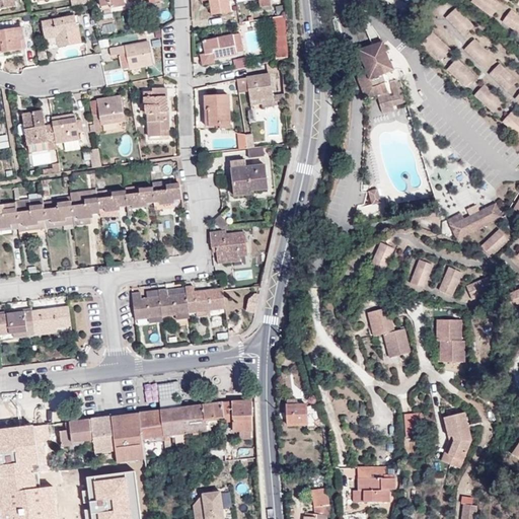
[(0,0),(0,9),(15,6),(14,0),(0,0)]
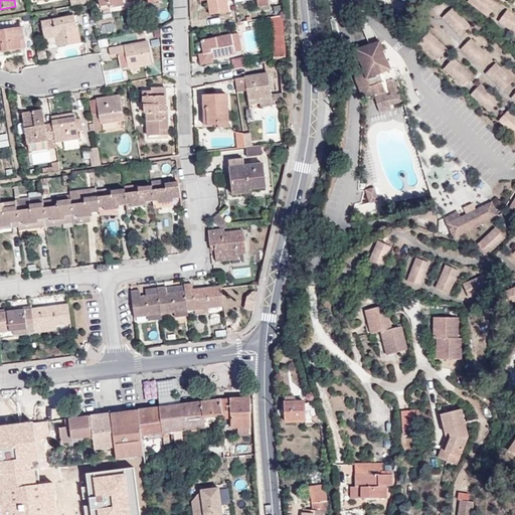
[(208,0),(210,14),(228,12),(226,0),(208,0)]
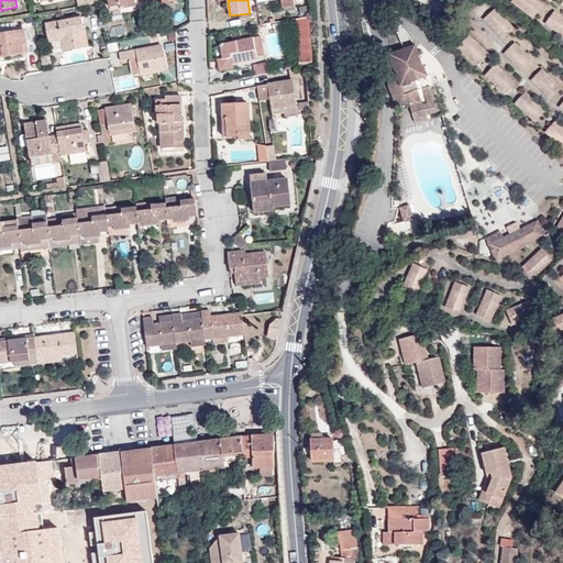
[(533,18),(542,6),(534,0),(511,0),(511,1),(533,18)]
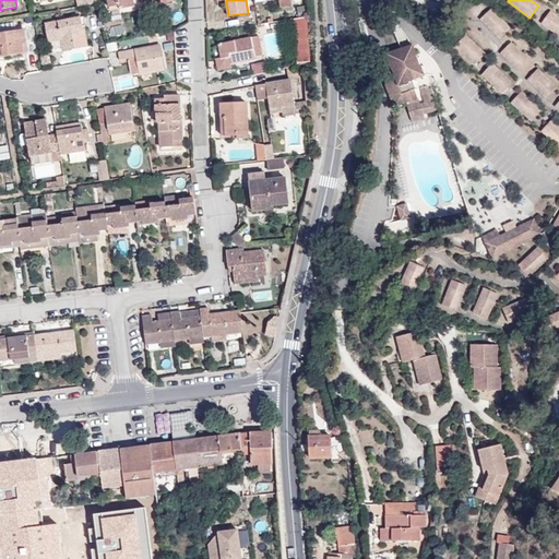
[(499,38),(510,27),(490,8),(483,16),(480,19),(499,38)]
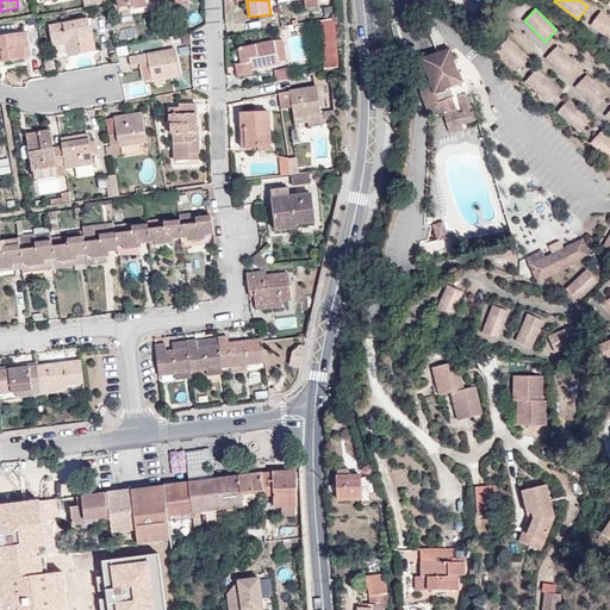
[(609,38),(609,18),(601,12),(595,20),(591,25),(609,38)]
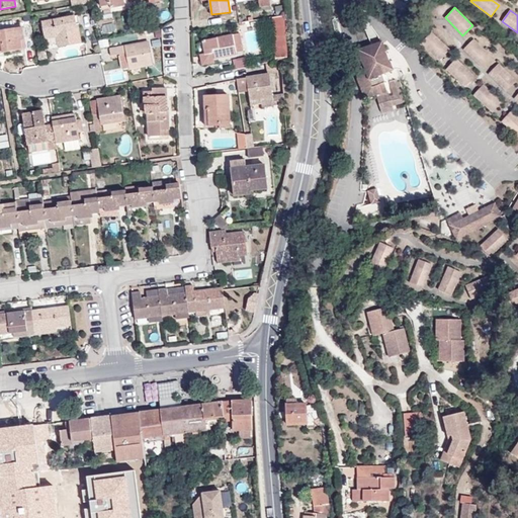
[(287,58),(284,14),(272,16),(276,60),(287,58)]
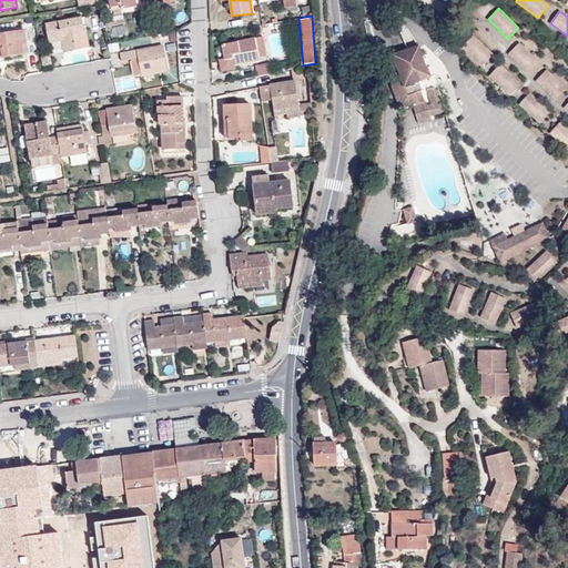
[(63,51),(89,47),(85,27),(87,26),(85,17),(46,23),(49,42),(50,41),(61,40),(62,48),(63,51)]
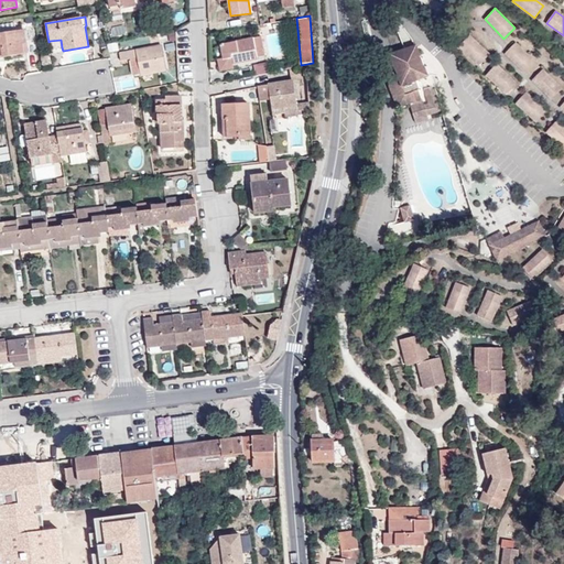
[(26,47),(24,29),(0,32),(0,54),(2,55),(2,56),(24,53),(23,49),(26,47)]
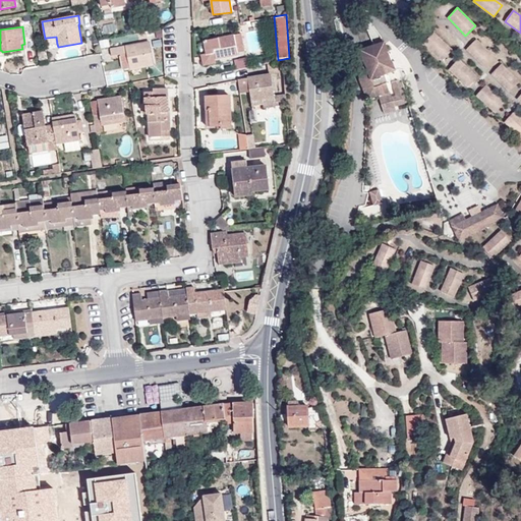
[(443,59),(452,50),(433,33),(430,36),(424,42),(443,59)]
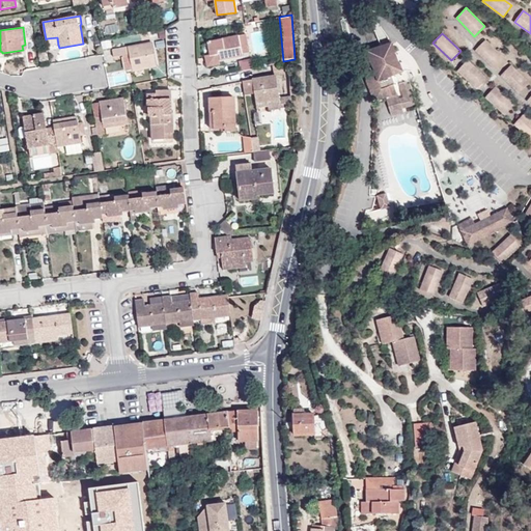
[(242,53),(249,52),(246,34),(207,42),(211,55),(219,54),(220,59),(243,55),(242,53)]
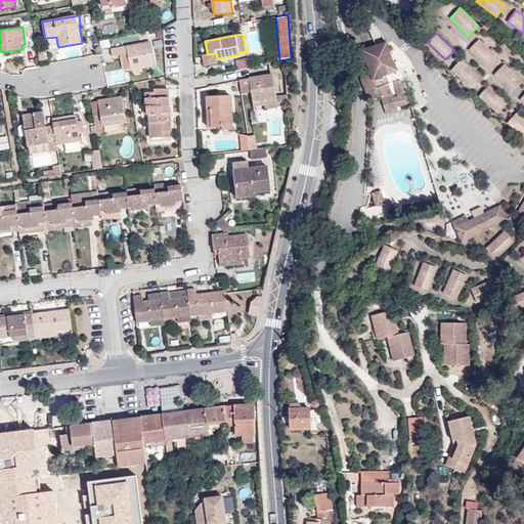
[(56,37),(46,38),(48,46),(57,44),(56,37)]
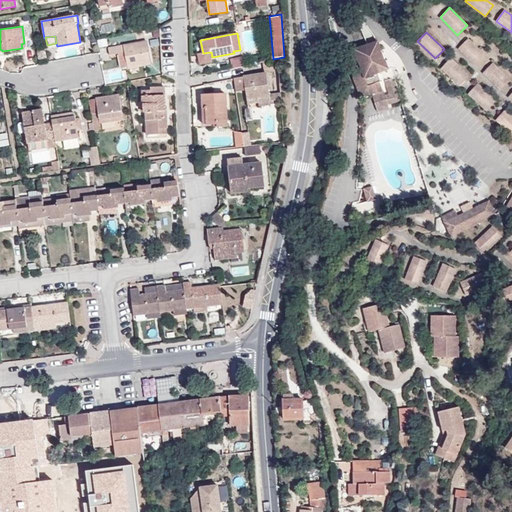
[(486,56),(468,38),(460,46),(458,48),(476,65),(486,56)]
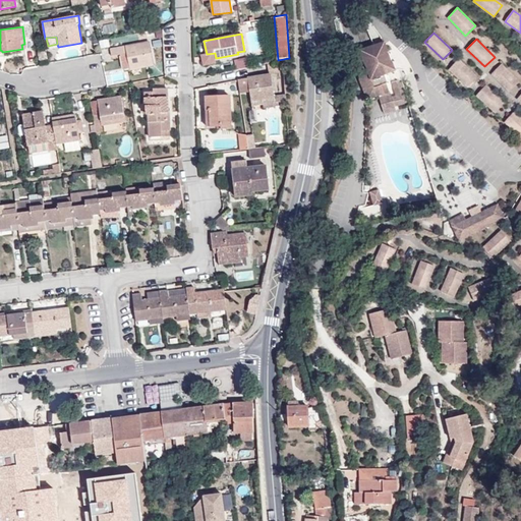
[(380,94),(385,111),(394,107),(390,93),(386,81),(389,80),(386,72),(393,69),(396,64),(388,43),(382,40),(360,47),(359,63),(360,78),(368,98),(380,94)]
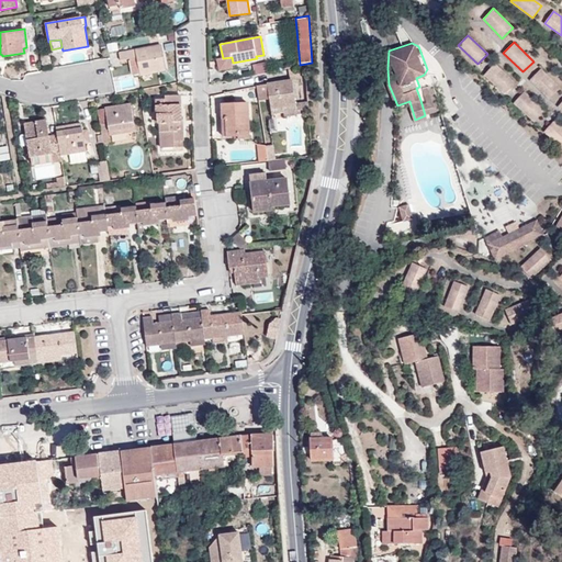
[(139,74),(166,68),(161,45),(135,51),(135,49),(119,52),(121,60),(130,58),(137,57),(139,74)]
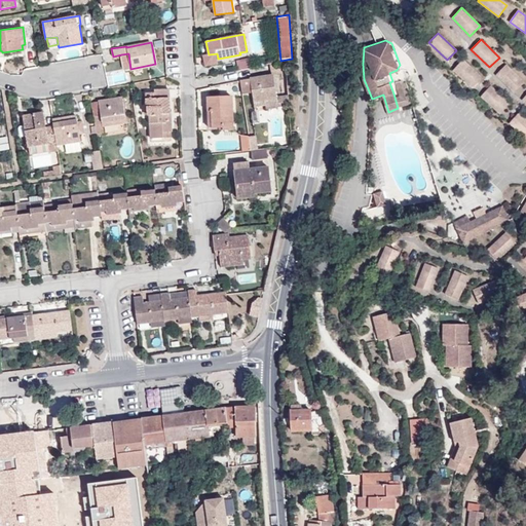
[(124,70),(130,69),(128,53),(121,54),(124,70)]
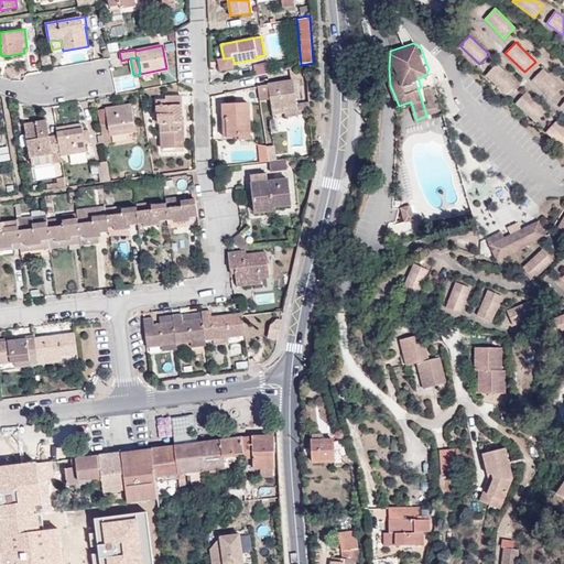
[(234,63),(232,57),(224,58),(218,60),(219,71),(234,68),(234,63)]
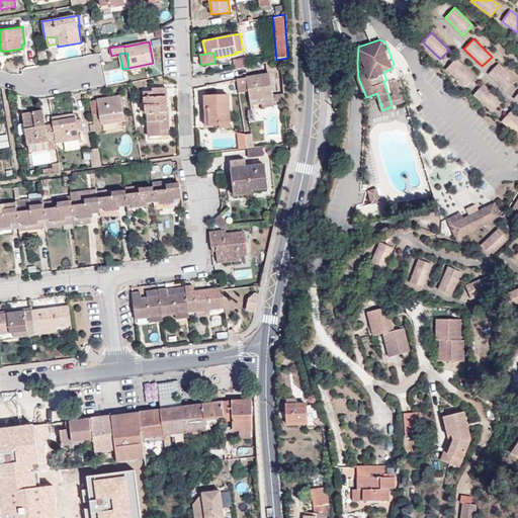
[(464,86),(475,76),(455,59),(451,64),(446,69),(464,86)]
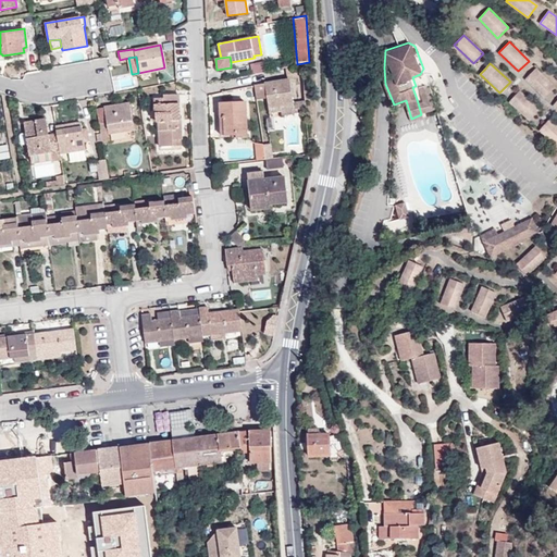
[(289,79),(299,78),(297,65),(286,67),(288,79),(289,79)]
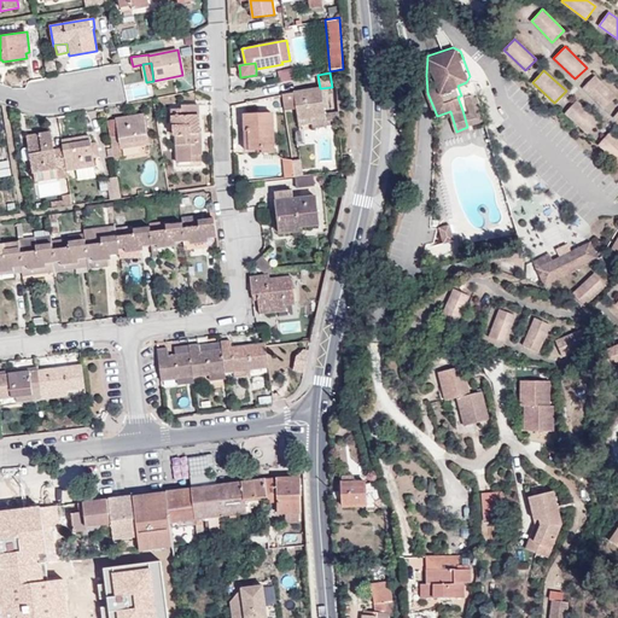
[(616,97),(594,76),(586,85),(583,87),(605,109),(616,97)]
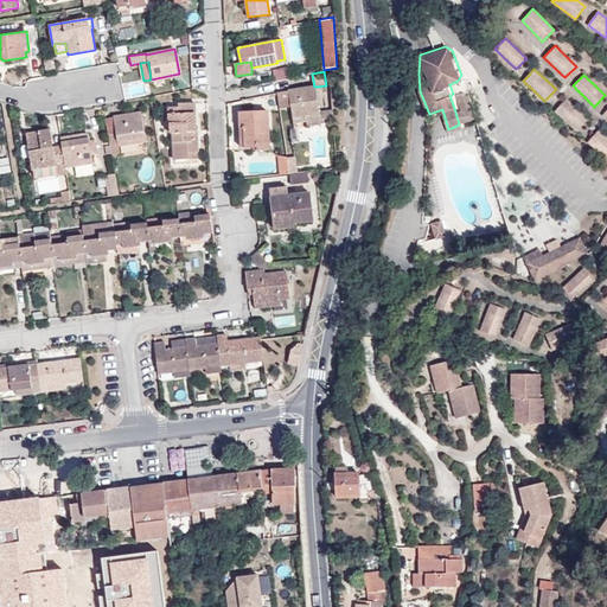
[(278,93),(280,108),(291,107),(293,123),(307,121),(307,126),(332,122),(332,110),(320,112),(315,87),(314,87),(278,93)]
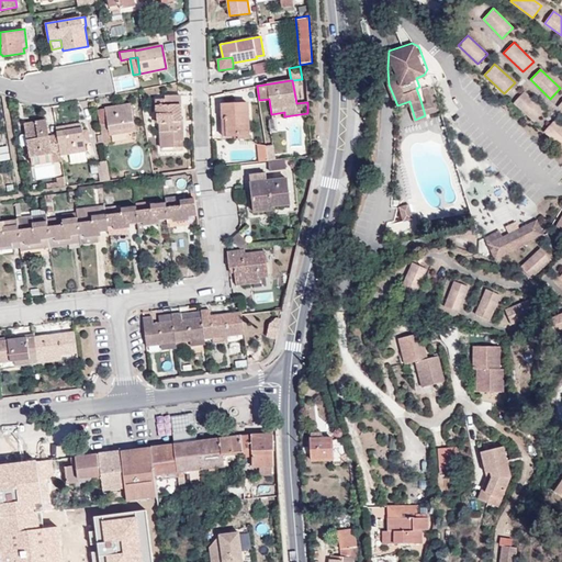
[(434,86),(423,89),(427,102),(430,114),(441,111),(434,86)]
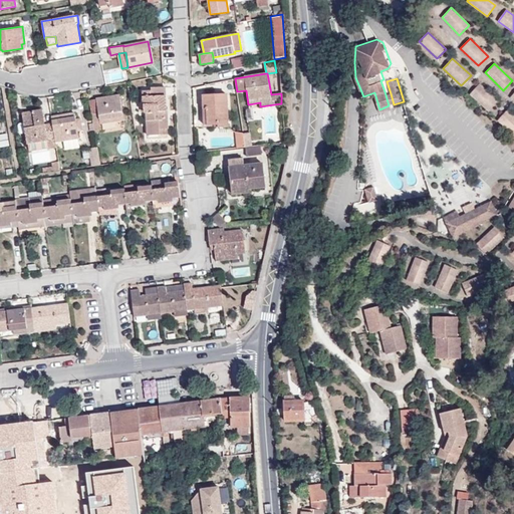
[(489,110),(498,100),(479,83),(475,88),(470,93),(489,110)]
